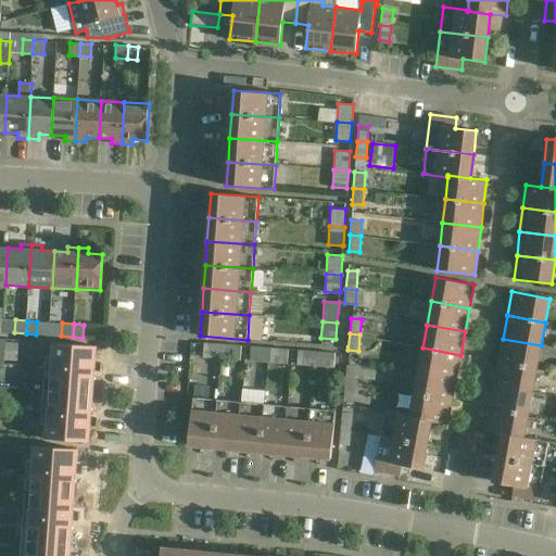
[(503,339),(498,362),(536,369),(541,345),(503,339)]
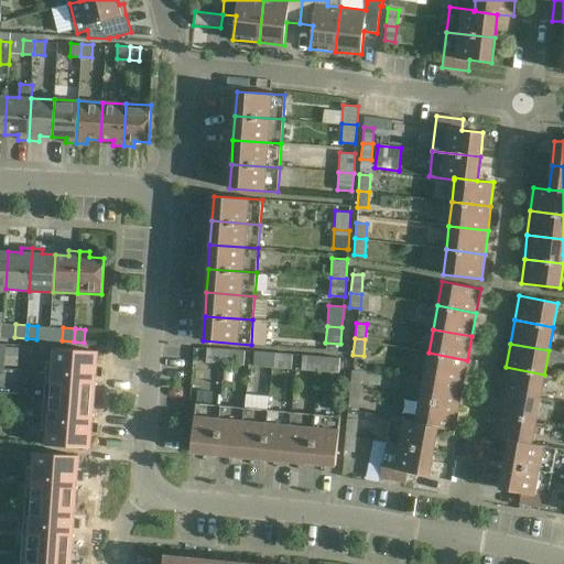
[(225,364),(226,348),(207,346),(205,361),(225,364)]
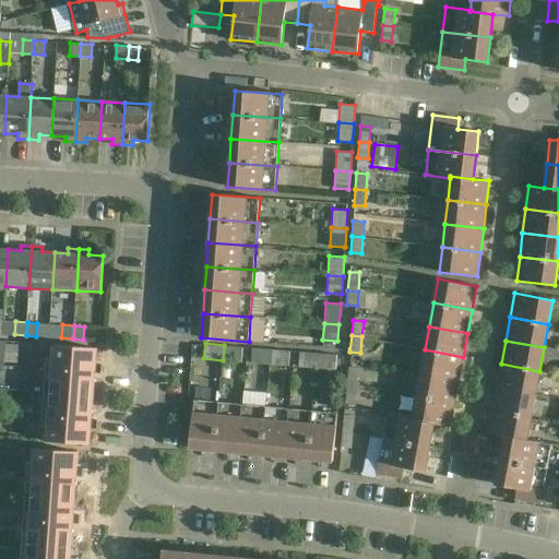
[(54,345),(50,392),(93,396),(96,348),(54,345)]
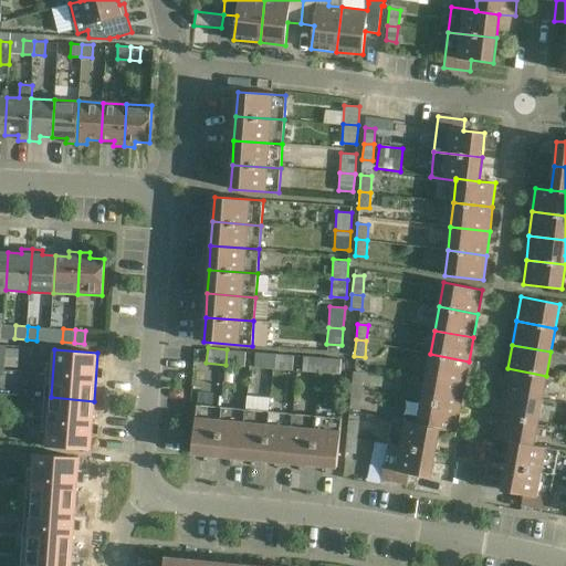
[(227,349),(226,365),(244,366),(245,350),(227,349)]
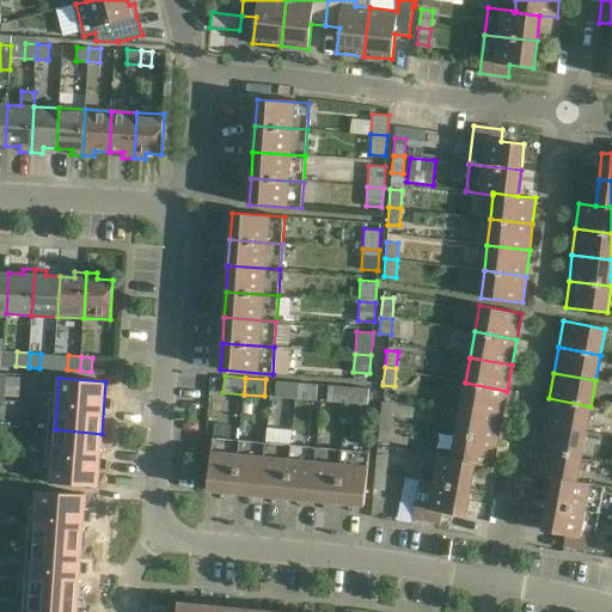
[(295,398),(298,381),(276,380),(274,396),(295,398)]
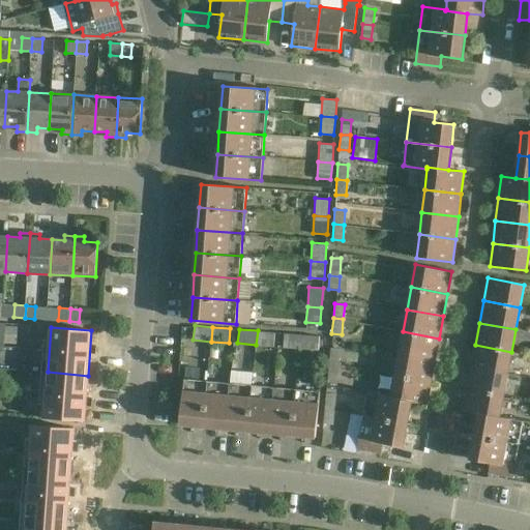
[(274,331),(258,330),(256,345),(273,346),(274,331)]
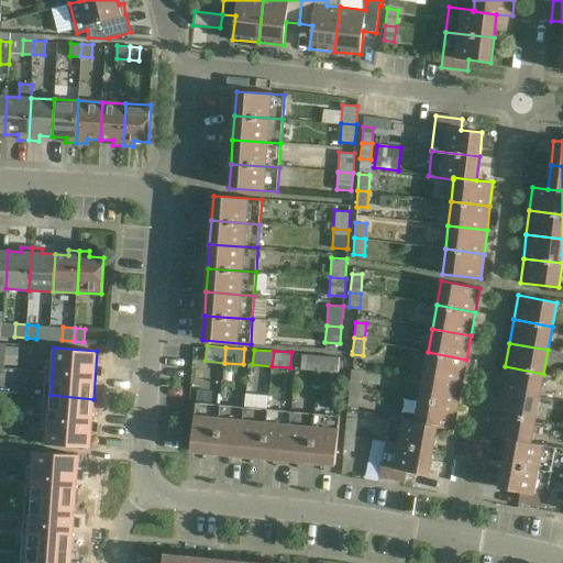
[(428,352),(423,376),(462,383),(466,360),(428,352)]
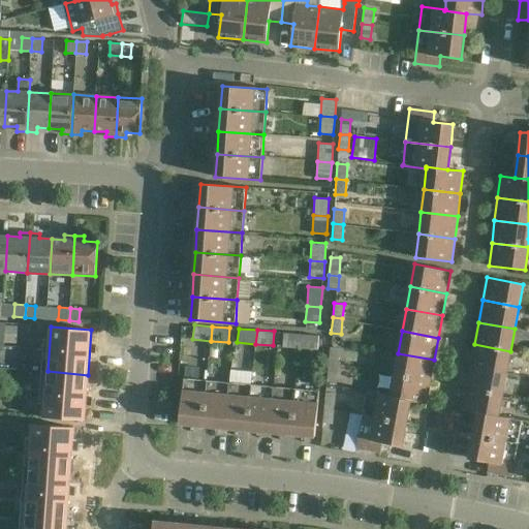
[(282,346),(301,347),(302,333),(283,332),(282,346)]
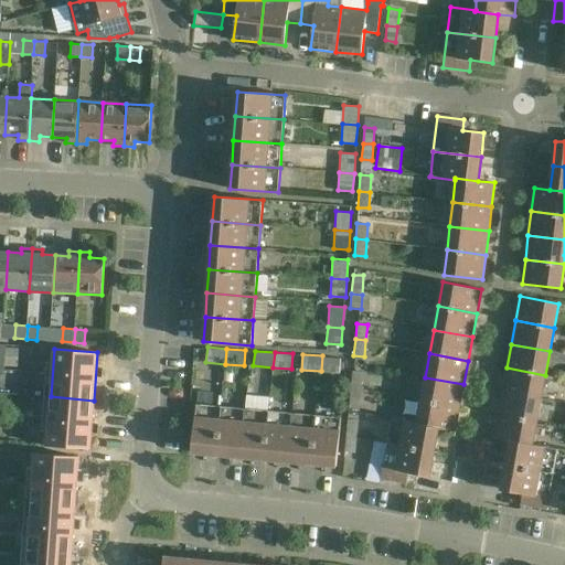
[(340,356),(322,355),(321,371),(339,372),(340,356)]
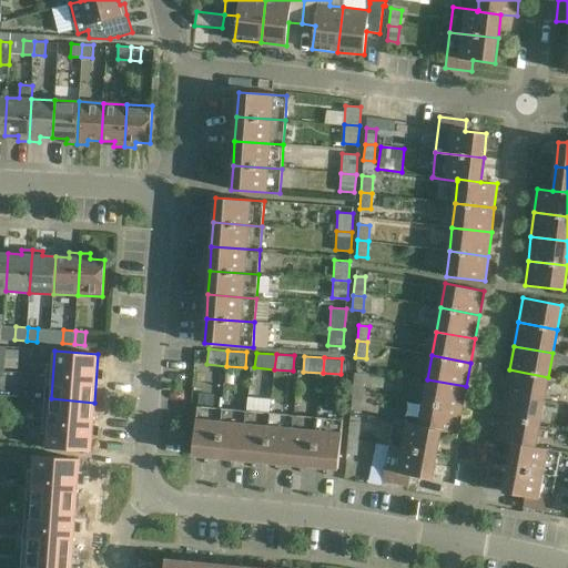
[(509,369),(505,394),(544,401),(548,377),(509,369)]
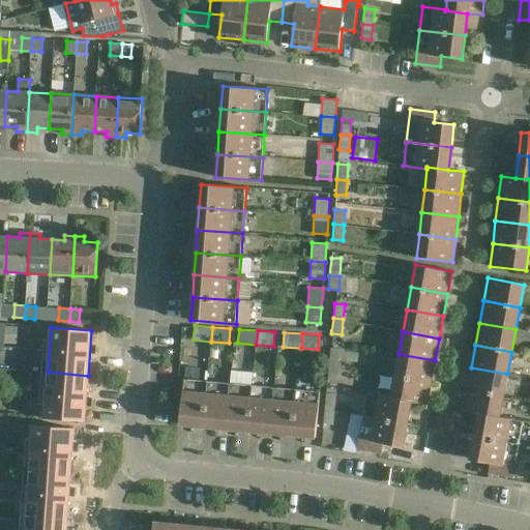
[(330,347),(328,362),(339,363),(340,348),(330,347)]
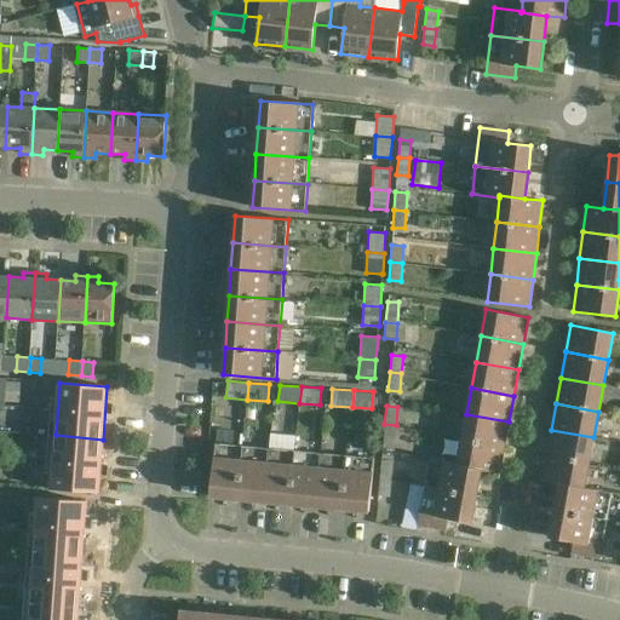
[(504,447),(509,422),(466,414),(461,440),(504,447)]
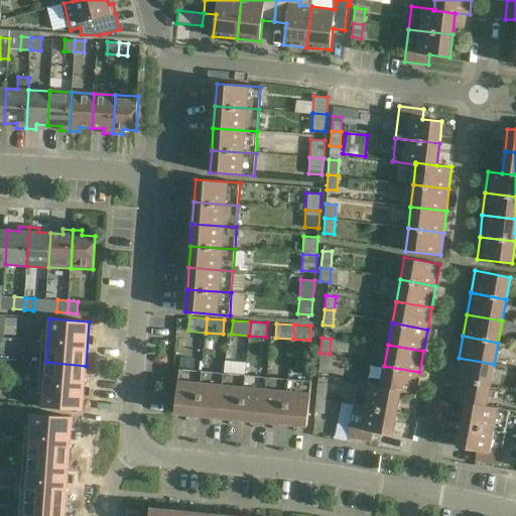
[(330,354),(319,353),(318,368),(329,368),(330,354)]
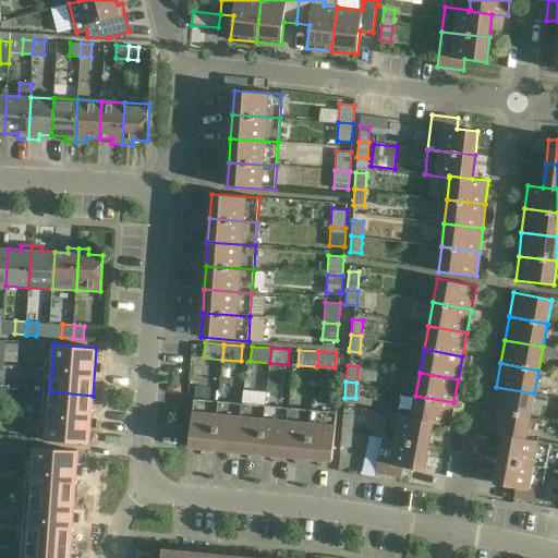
[(496,387),(492,410),(530,416),(534,393),(496,387)]
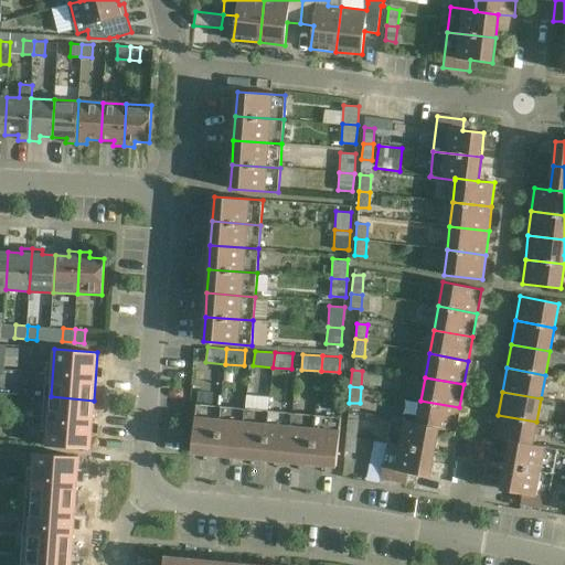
[(89,448),(94,401),(51,396),(46,445),(89,448)]
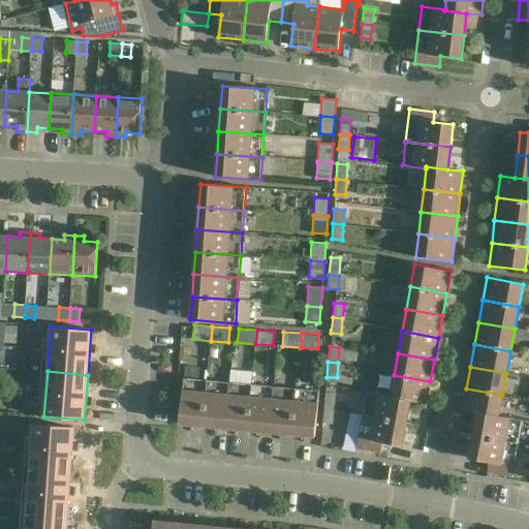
[(430,381),(394,375),(390,396),(390,397),(411,401),(426,404),(430,381)]
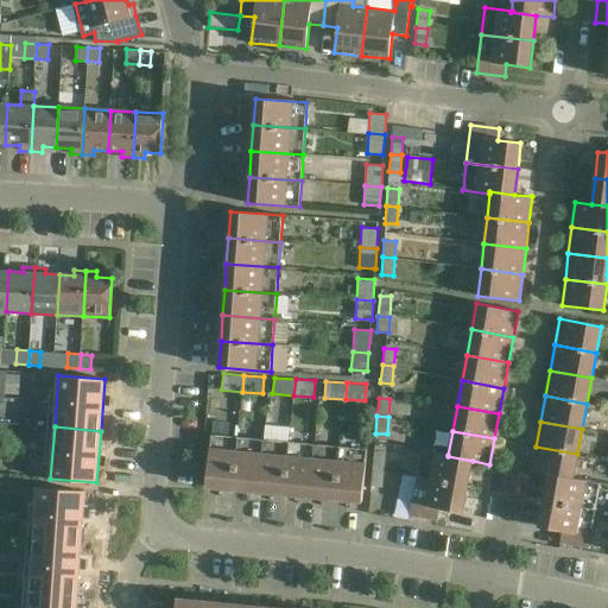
[(233,489),(238,437),(211,435),(207,487),(233,489)]
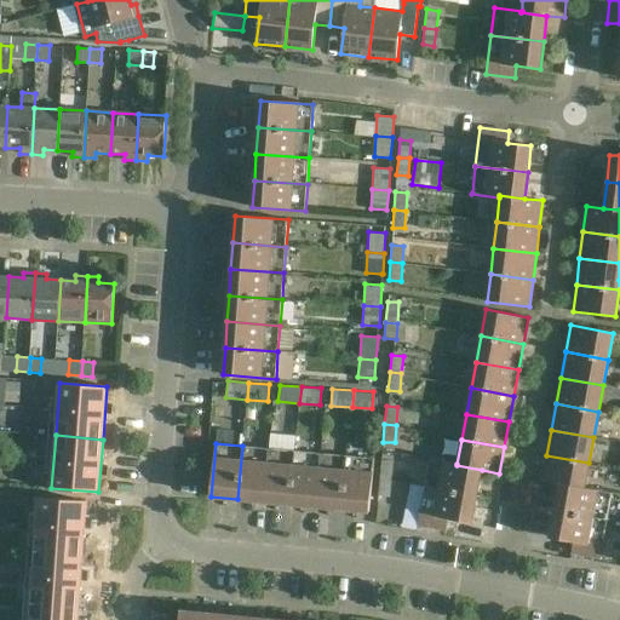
[(237,499),(264,501),(269,448),(242,446),(237,499)]
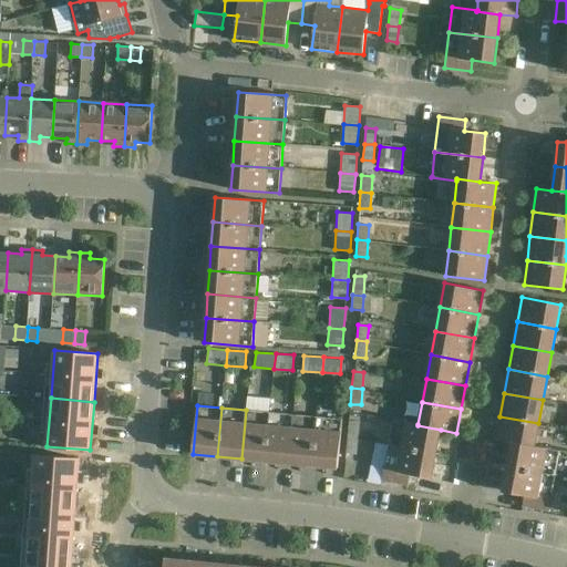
[(241,459),(265,461),(270,412),(246,410),(241,459)]
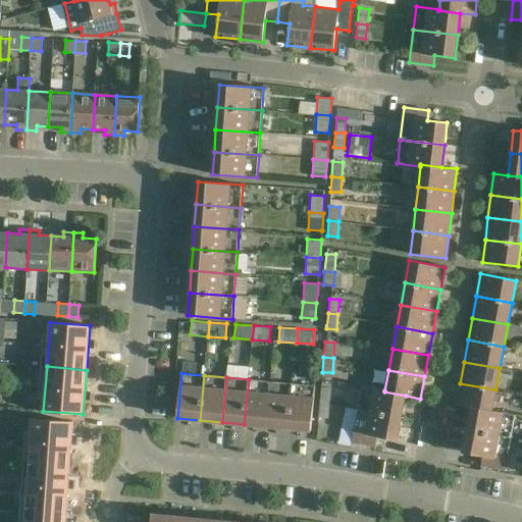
[(244,424),(266,426),(270,381),(249,379),(244,424)]
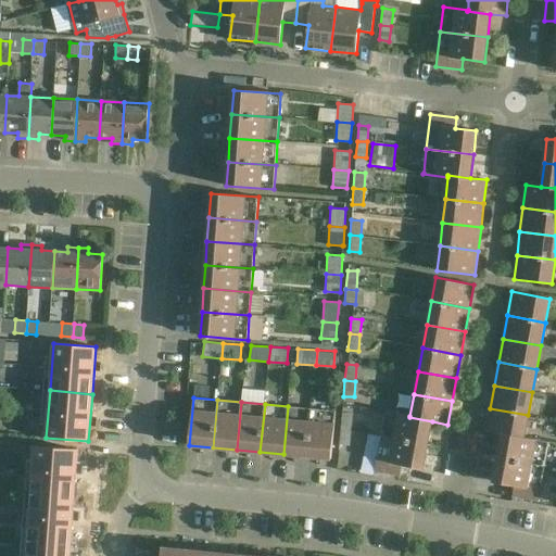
[(283,454),(307,456),(312,409),(288,406),(283,454)]
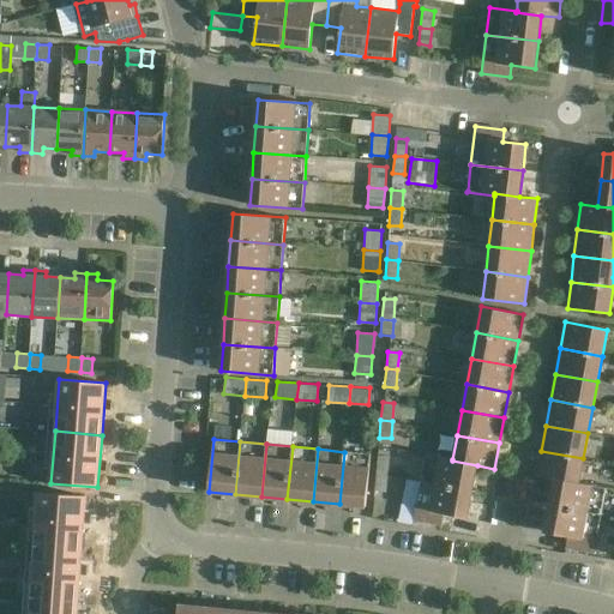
[(578,485),(579,483),(583,458),(541,451),(537,476),(554,480),(578,485)]
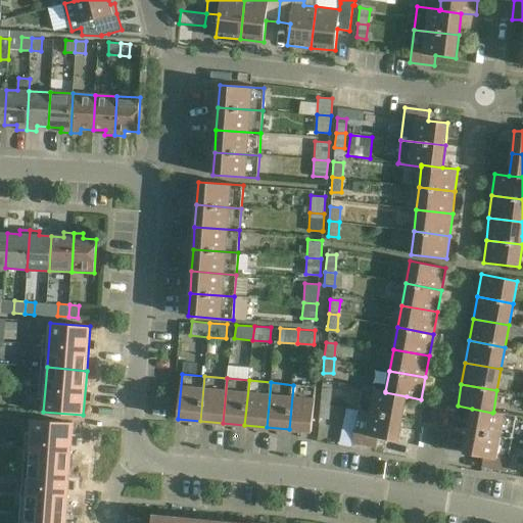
[(293,385),(289,429),(312,431),(316,387),(293,385)]
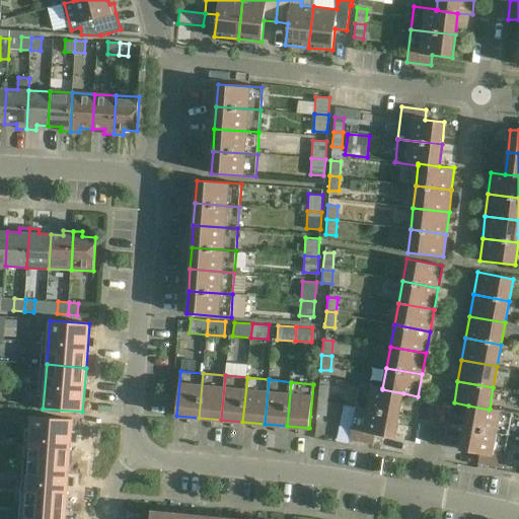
[(317,399),(327,400),(328,385),(319,384),(317,399)]
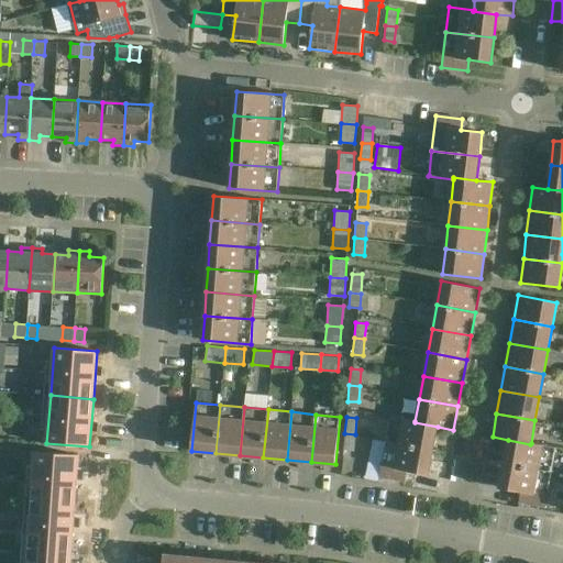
[(385,442),(433,451),(438,427),(415,422),(415,421),(390,417),(390,418),(385,442)]
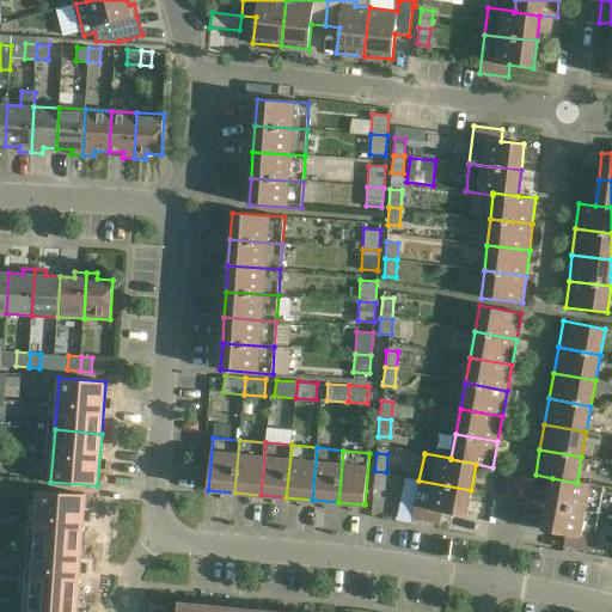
[(384,489),(386,472),(374,471),(373,488),(384,489)]
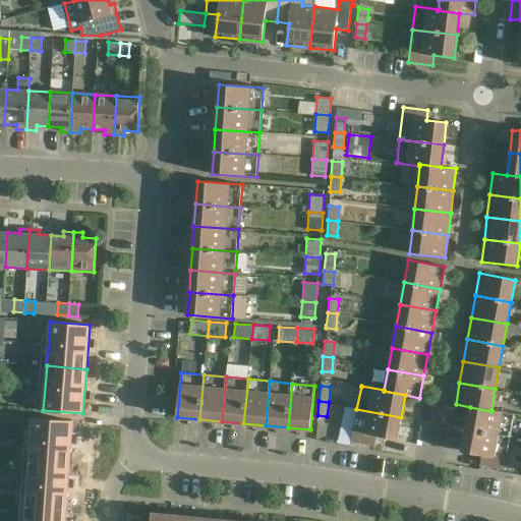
[(470,407),(466,428),(510,437),(514,414),(491,410),(490,411),(470,407)]
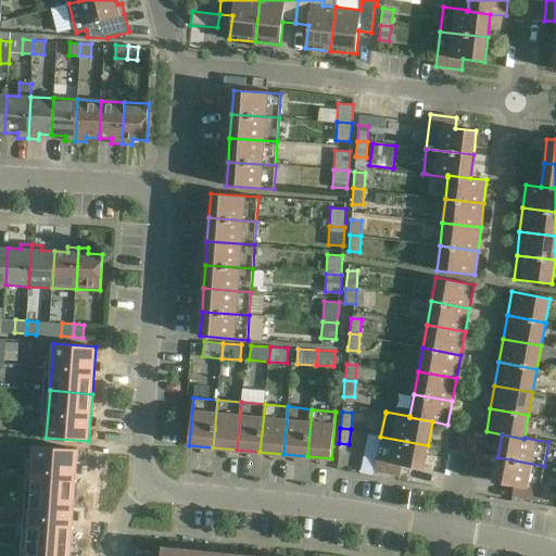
[(424,469),(428,445),(380,437),(375,470),(400,476),(402,465),(424,469)]
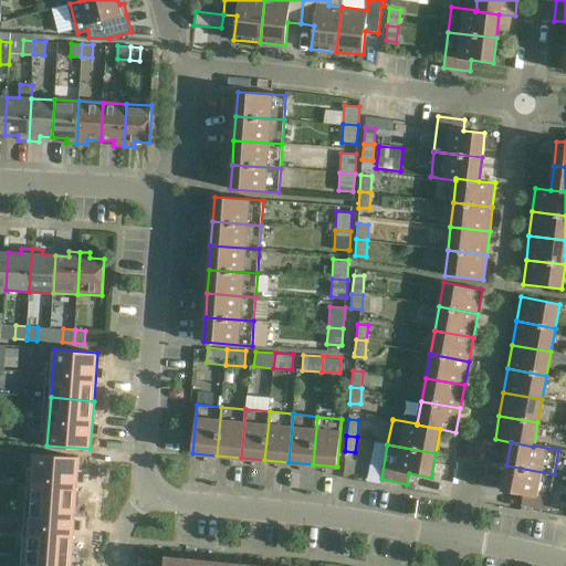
[(32,503),(75,505),(79,458),(35,454),(32,503)]
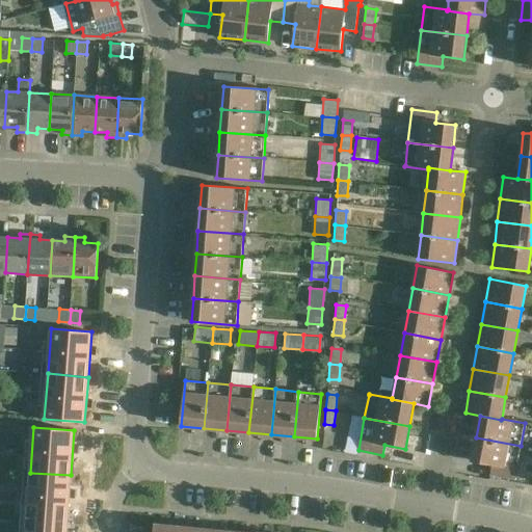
[(514,479),(521,446),(476,437),(472,461),(491,464),(490,475),(514,479)]
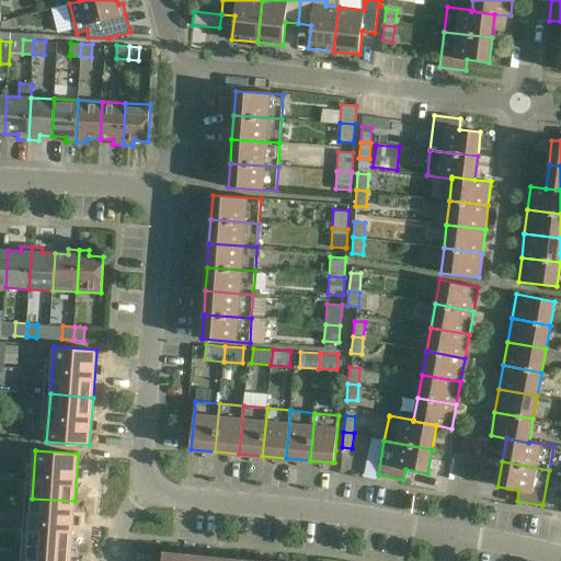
[(75,501),(32,499),(27,546),(70,549),(75,501)]
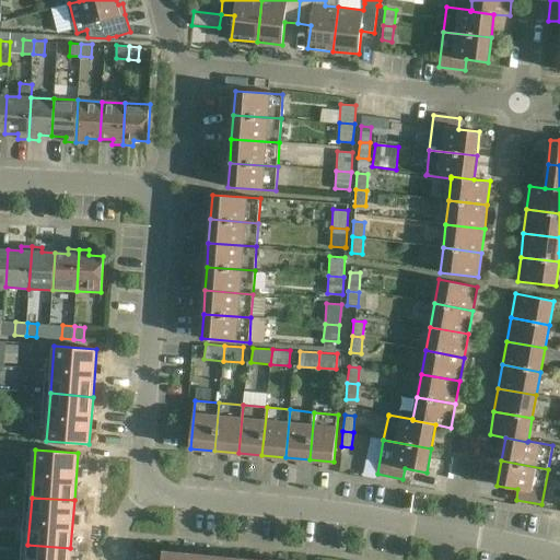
[(69,559),(70,548),(27,545),(26,559),(69,559)]
